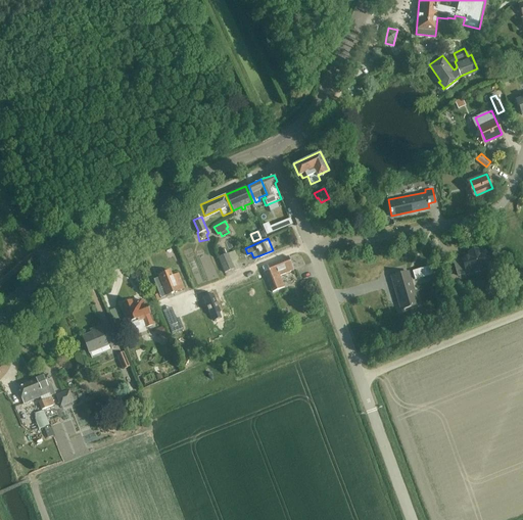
[(227,251),(218,255),(224,271),(234,267),(227,251)]
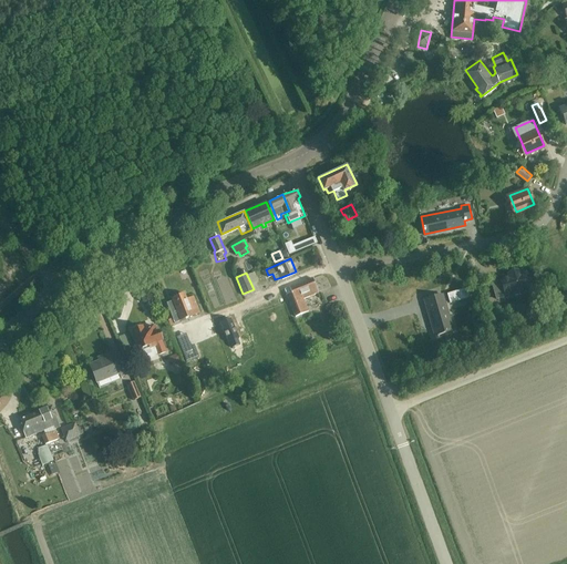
[(529,273),(493,280),(497,297),(514,291),(521,295),(524,291),(533,290),(529,273)]
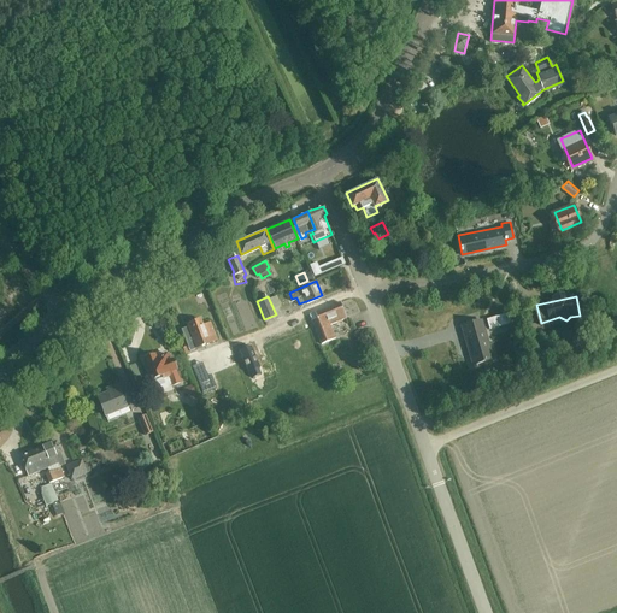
[(317,316),(329,323),(346,314),(340,300),(315,311),(317,316)]
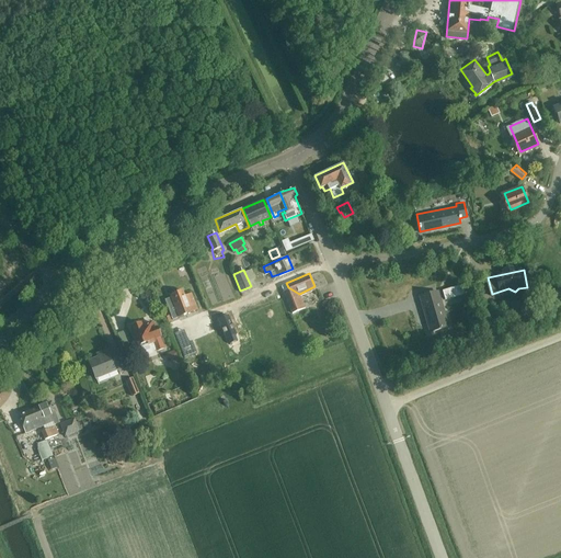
[(305,306),(299,294),(288,287),(283,289),(293,311),(305,306)]
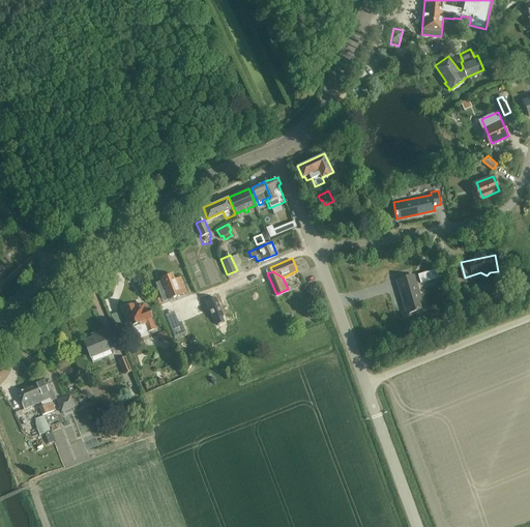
[(171,272),(160,276),(169,297),(178,294),(186,291),(180,274),(173,277),(171,272)]
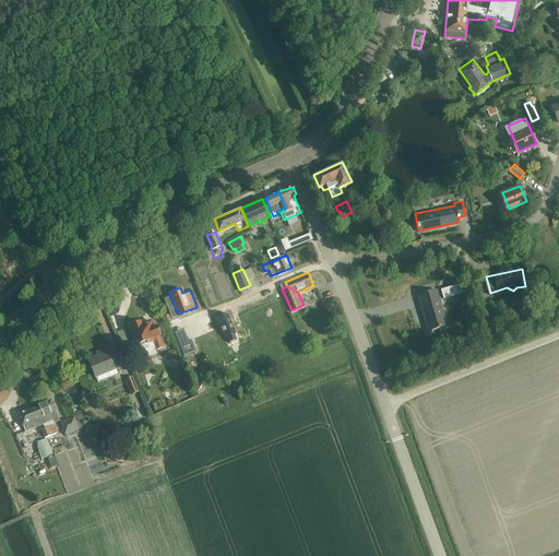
[(418,293),(428,328),(447,322),(437,288),(418,293)]
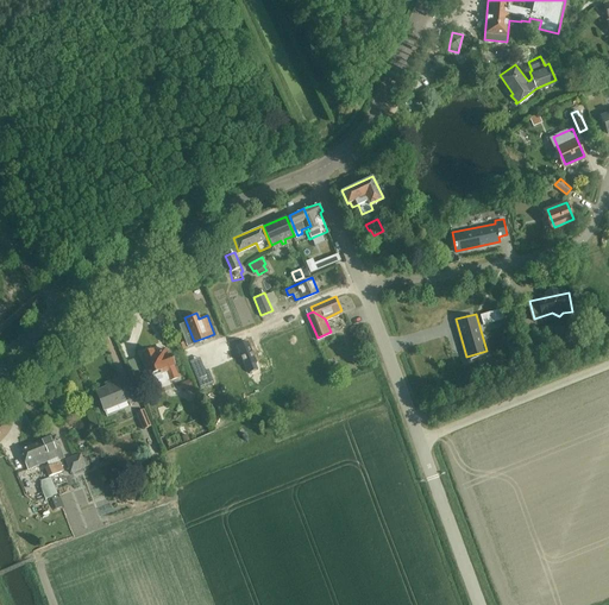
[(250,342),(238,347),(246,367),(248,367),(250,373),(258,370),(256,365),(258,364),(250,342)]
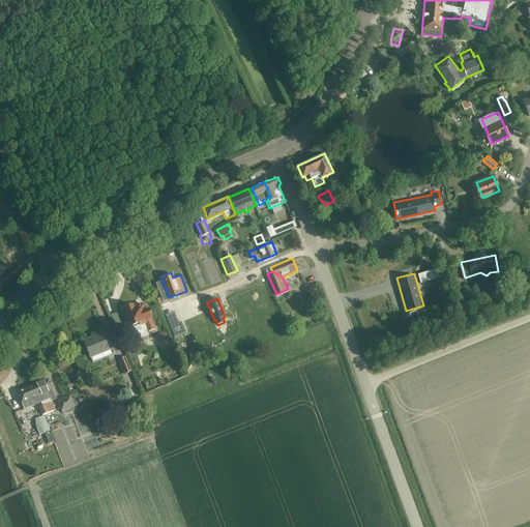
[(148,309),(146,309),(144,302),(135,305),(134,304),(129,302),(124,304),(124,308),(130,326),(133,331),(146,326),(147,329),(154,326),(151,317),(148,309)]
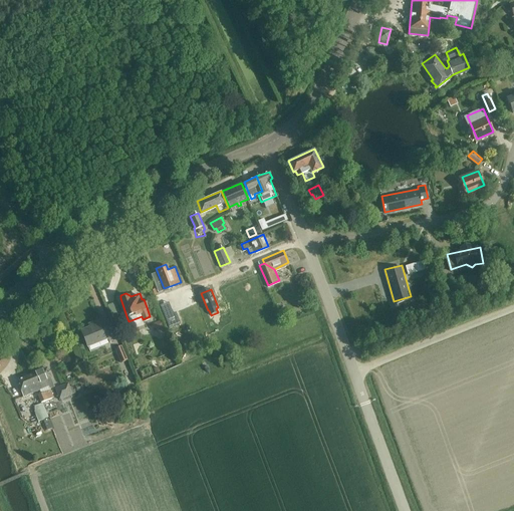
[(278,308),(281,317),(287,315),(284,306),(278,308)]
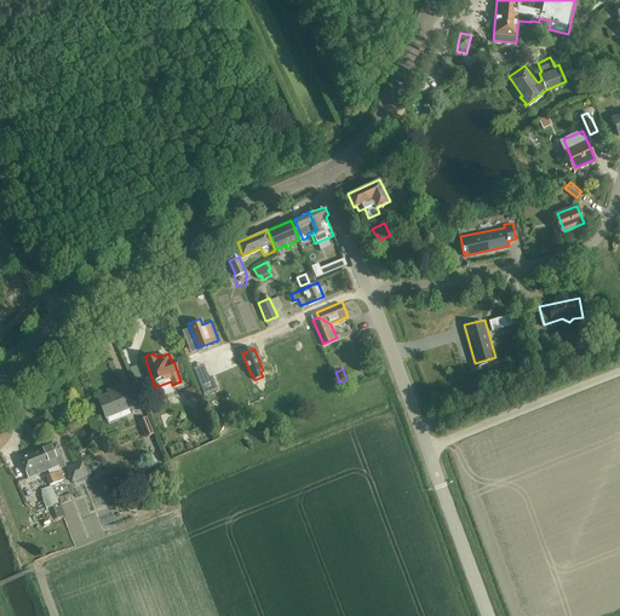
[(135,379),(141,393),(149,390),(144,375),(135,379)]
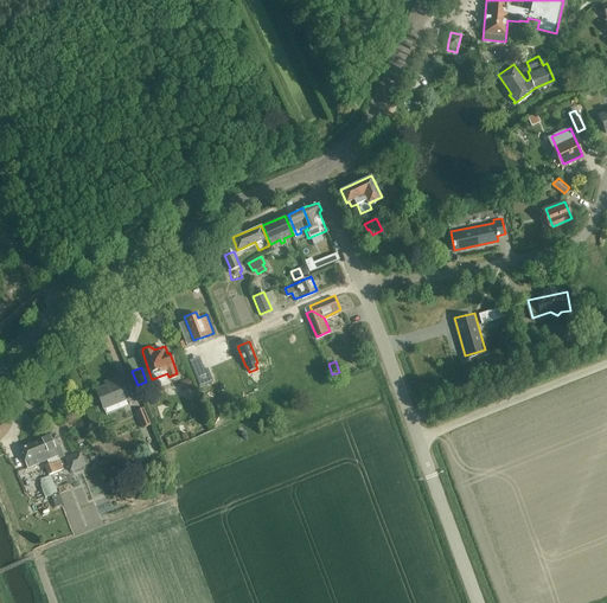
[(208,367),(195,372),(199,385),(212,380),(208,367)]
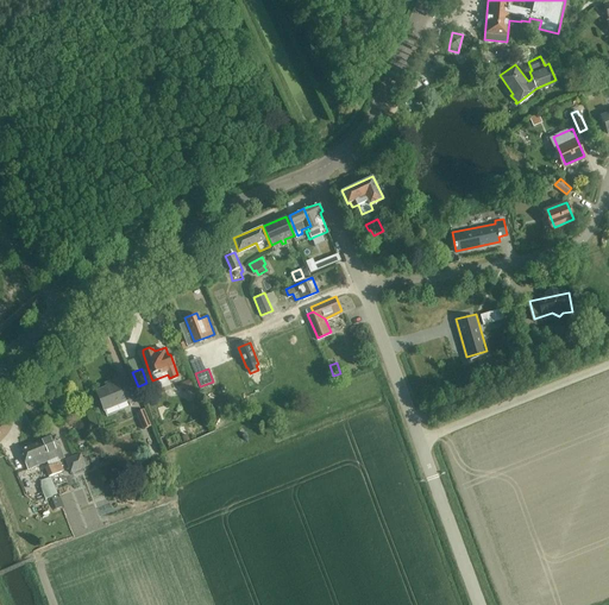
[(130,380),(121,384),(119,378),(110,382),(111,384),(96,390),(102,408),(127,398),(130,402),(137,399),(130,380)]
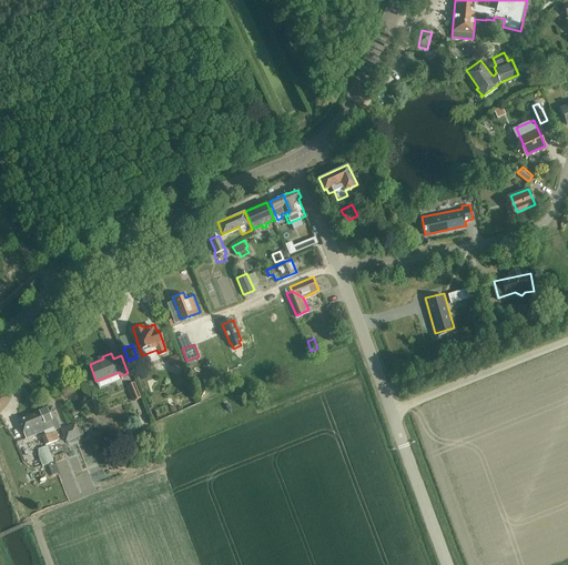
[(134,381),(128,384),(132,395),(139,392),(134,381)]
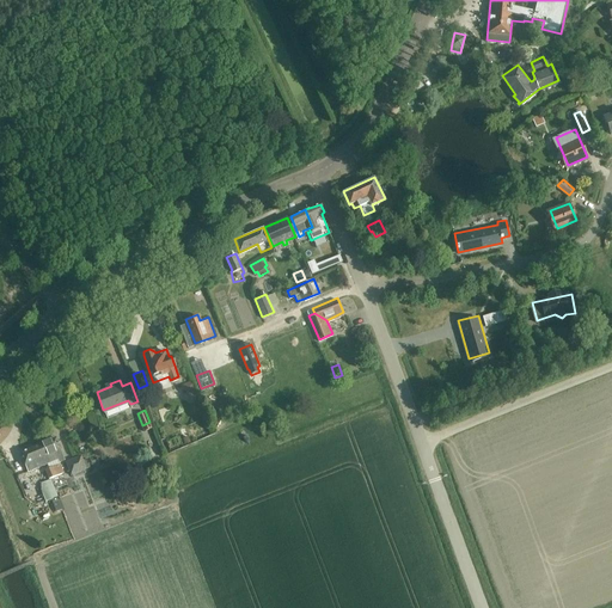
[(38,443),(47,461),(57,458),(59,461),(65,458),(56,436),(38,443)]
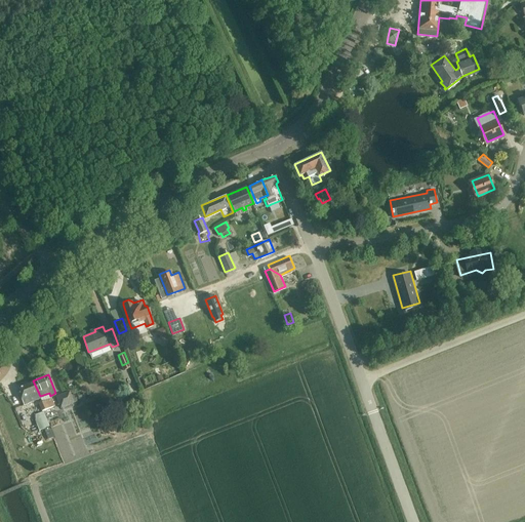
[(24,403),(40,396),(33,380),(17,388),(24,403)]
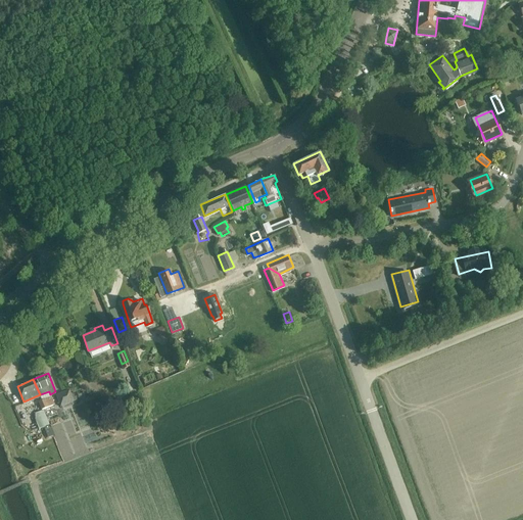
[(75,390),(70,391),(69,388),(56,393),(60,405),(78,397),(75,390)]
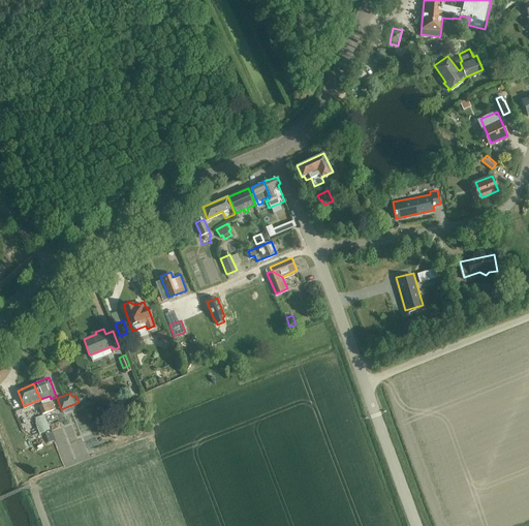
[(45,403),(49,410),(55,408),(52,400),(45,403)]
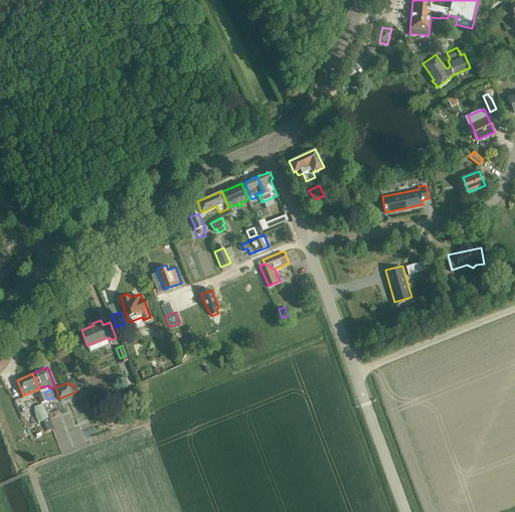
[(41,402),(47,399),(44,392),(38,394),(41,402)]
